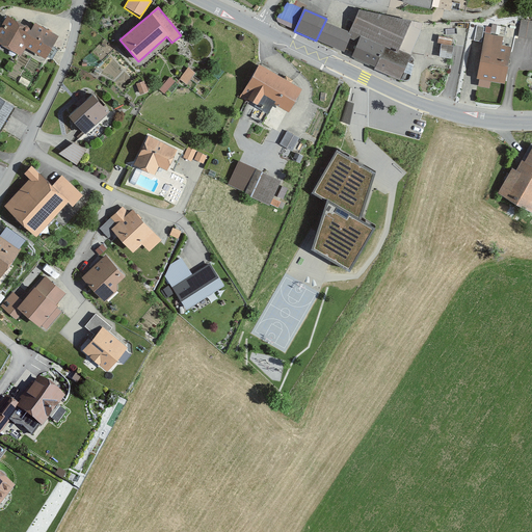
[(423,25),(358,10),(348,33),(327,24),(320,42),(344,52),(349,40),(357,44),(351,58),(375,69),(374,70),(399,81),(423,25)]
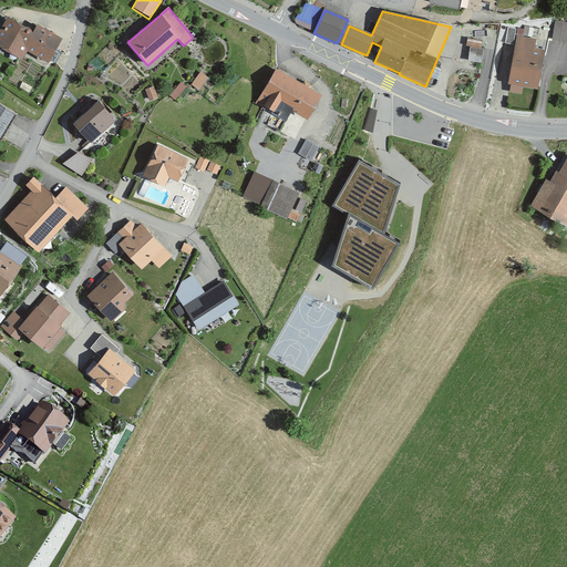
[(32,31),(8,17),(0,29),(0,47),(21,60),(26,51),(47,63),(61,40),(37,24),(32,31)]
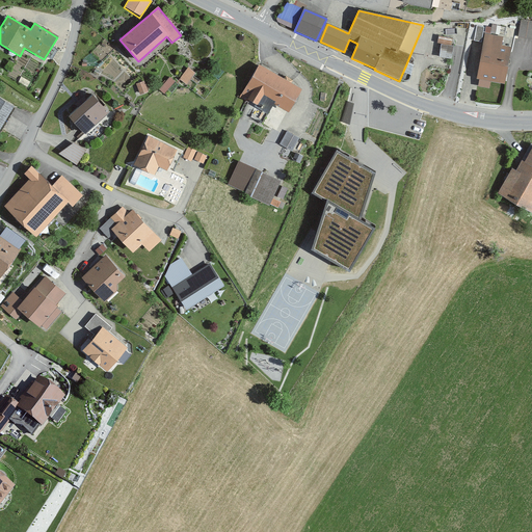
[(531,34),(531,22),(521,21),(517,37),(531,40),(531,34)]
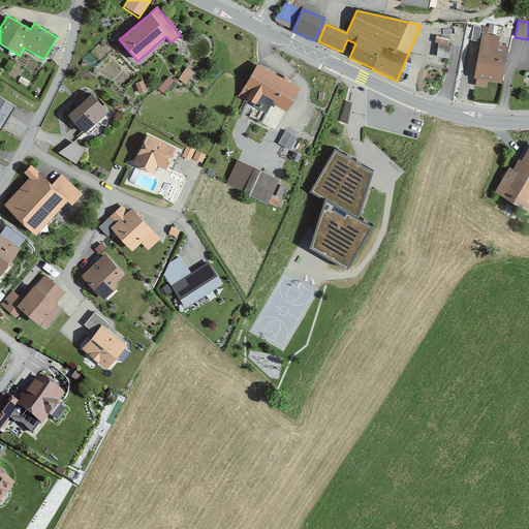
[(489,22),(488,29),(496,31),(497,23),(489,22)]
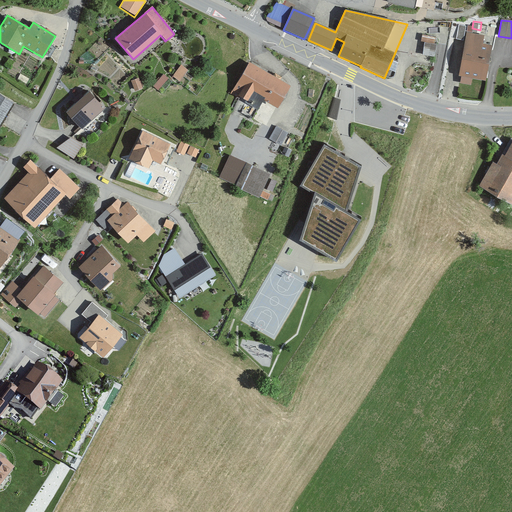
[(436,52),(437,34),(426,33),(425,52),(436,52)]
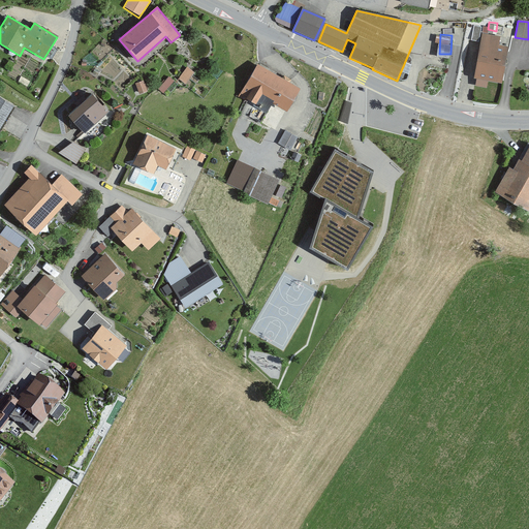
[(498,45),(500,37),(481,34),(473,80),(475,80),(474,87),(486,89),(488,81),(501,84),(507,48),(498,45)]
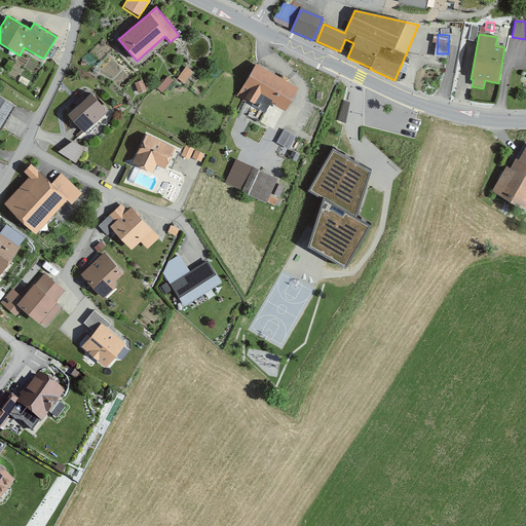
[(298,88),(255,64),(235,98),(246,103),(247,100),(266,111),(270,103),(286,111),(298,88)]
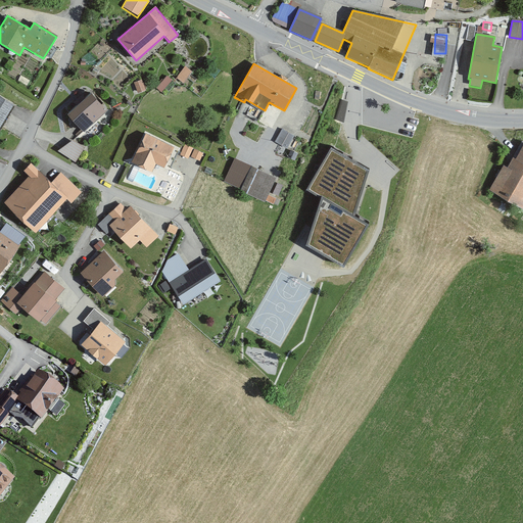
[(191,73),(184,67),(176,78),(183,84),(191,73)]
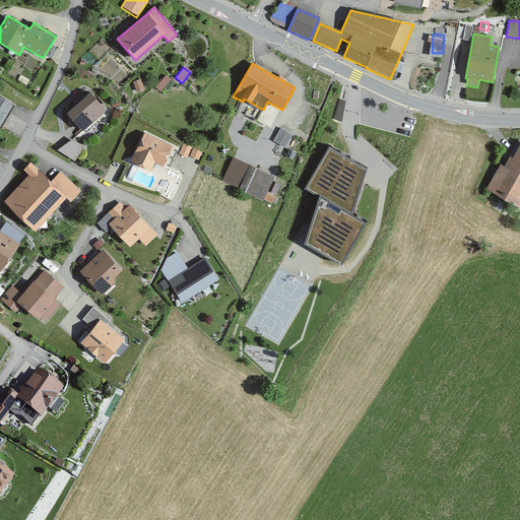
[(143,90),(140,79),(133,81),(136,92),(143,90)]
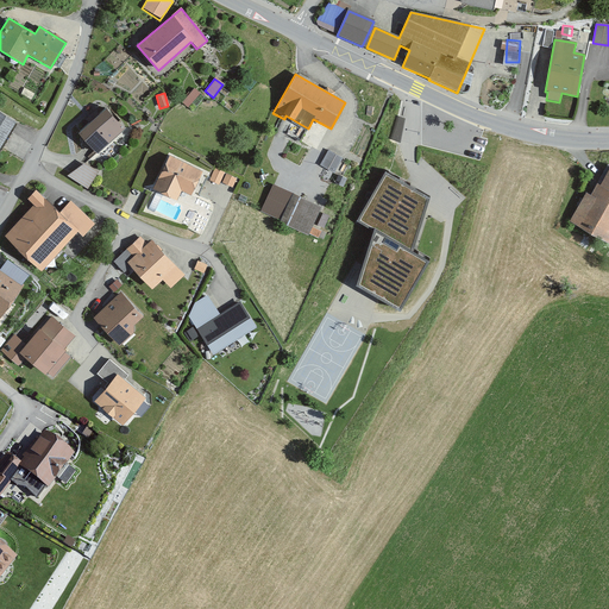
[(123,129),(105,108),(77,132),(95,154),(123,129)]
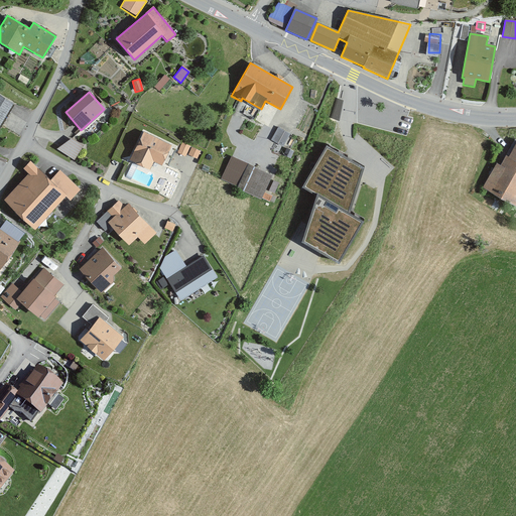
[(0,123),(12,104),(0,96),(0,123)]
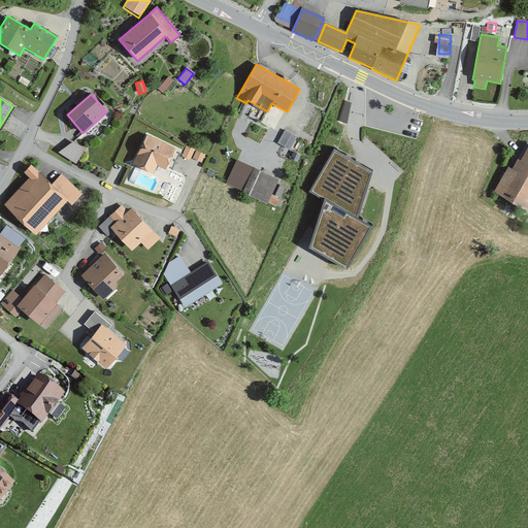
[(344,99),(340,118),(348,119),(352,100),(344,99)]
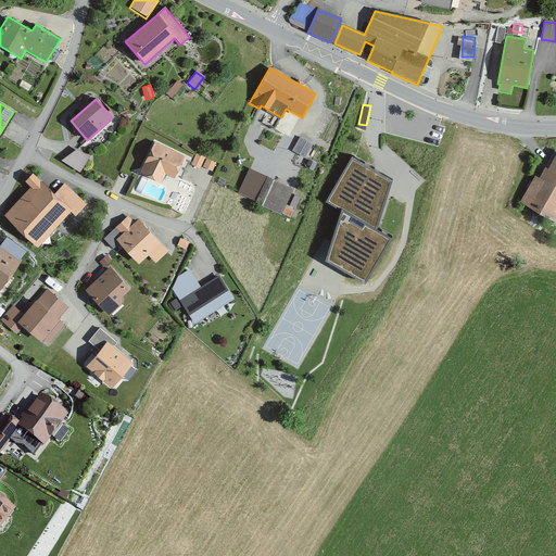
[(311,144),(299,138),(291,151),(304,158),(311,144)]
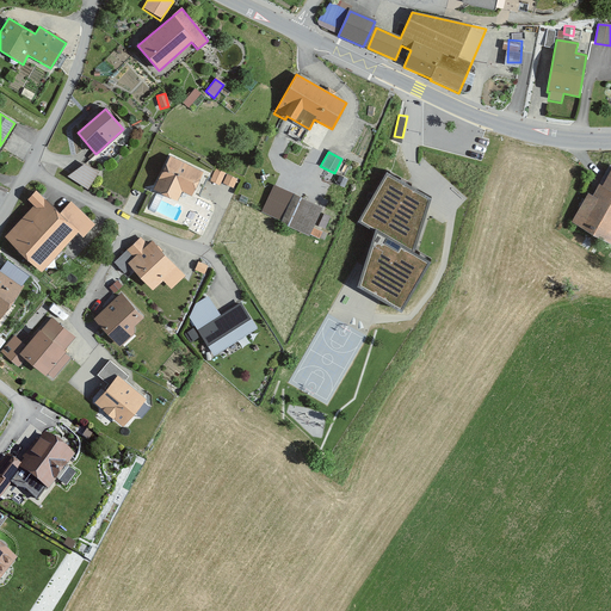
[(190,196),(202,172),(170,155),(153,189),(177,201),(181,191),(190,196)]
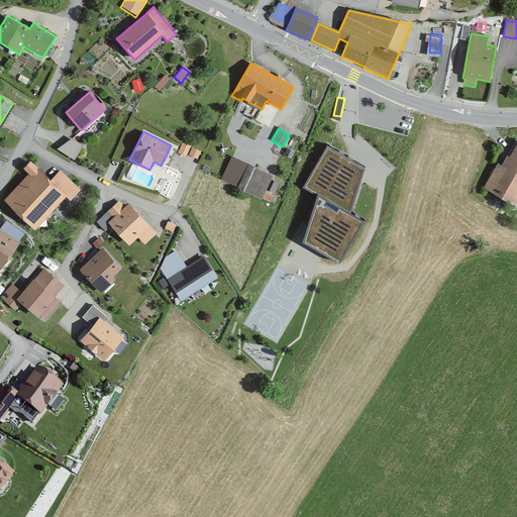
[(71,132),(62,147),(76,157),(86,142),(71,132)]
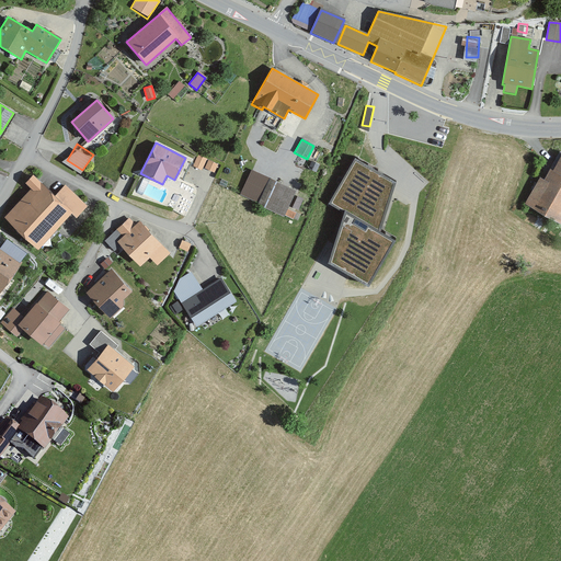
[(395,174),(354,150),(328,195),(346,206),(330,256),(373,279),(398,236),(381,226),(395,174)]
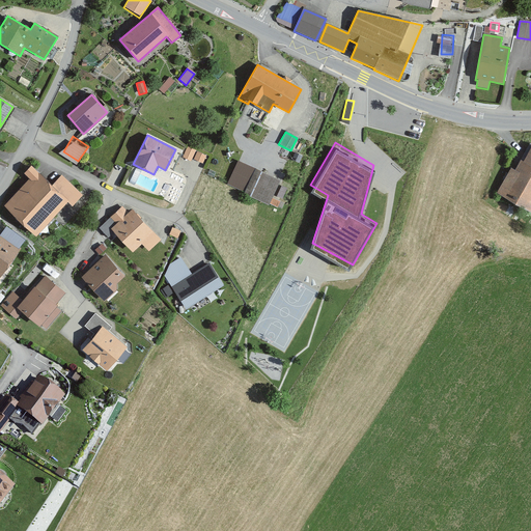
[(190,161),(195,149),(188,146),(183,158),(190,161)]
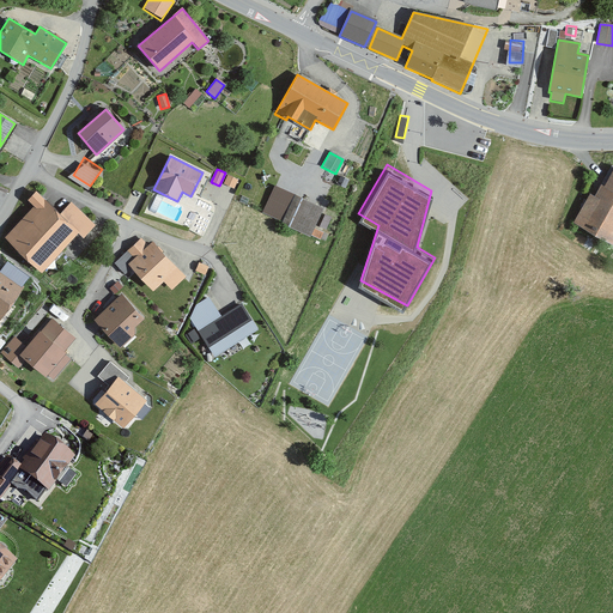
[(612,244),(612,242),(612,169),(605,186),(601,184),(594,196),(589,194),(574,223),(612,244)]
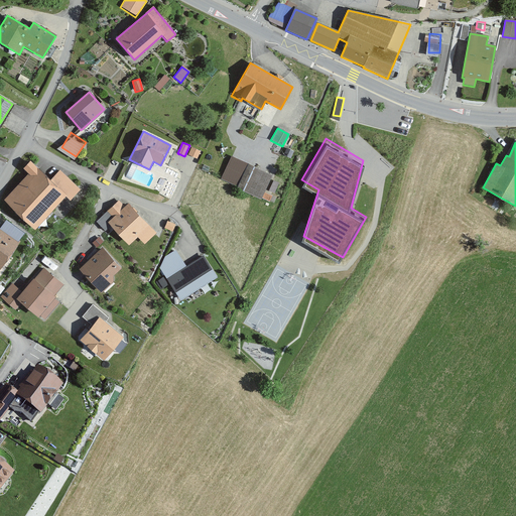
[(200,151),(191,147),(188,154),(197,158),(200,151)]
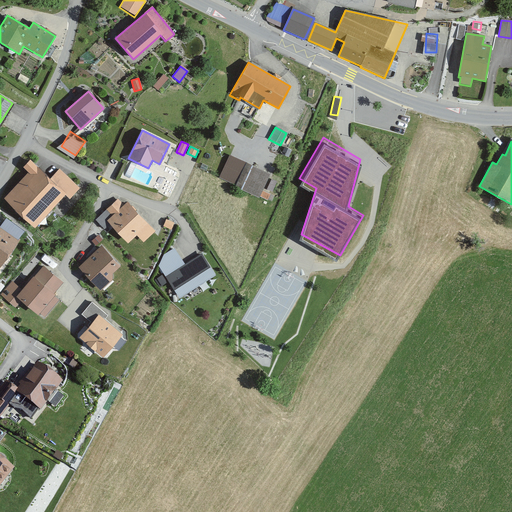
[(290,149),(284,147),(280,155),(287,158),(290,149)]
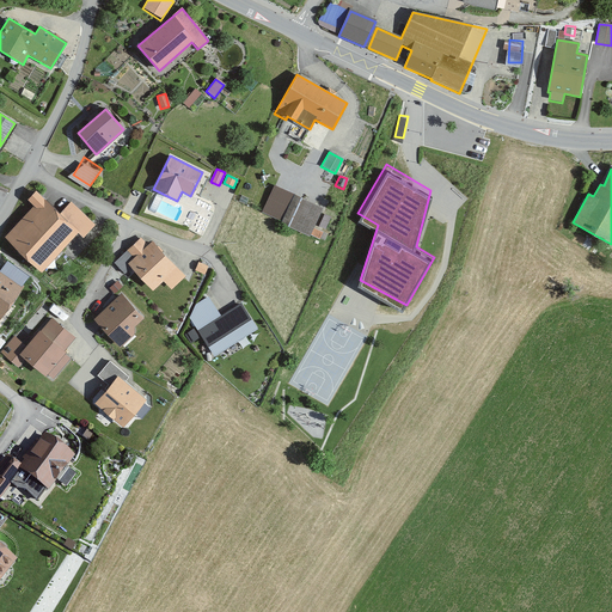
[(289,188),(279,184),(273,199),(283,202),(289,188)]
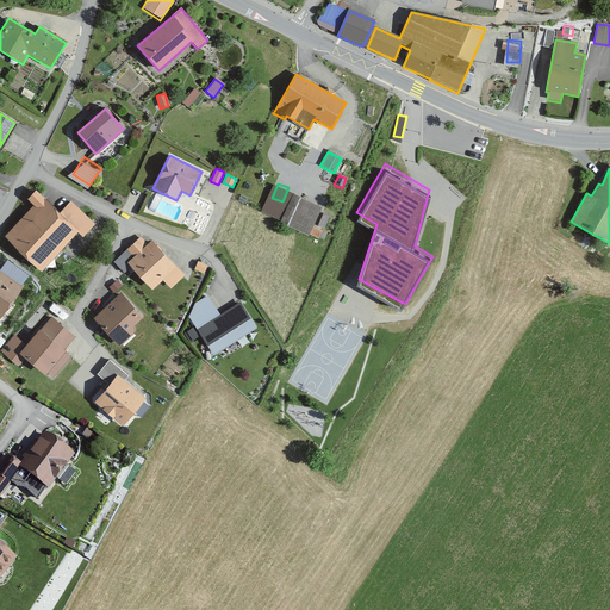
[(27,199),(33,205),(2,237),(39,272),(78,231),(83,237),(95,225),(70,201),(60,213),(36,191),(27,199)]
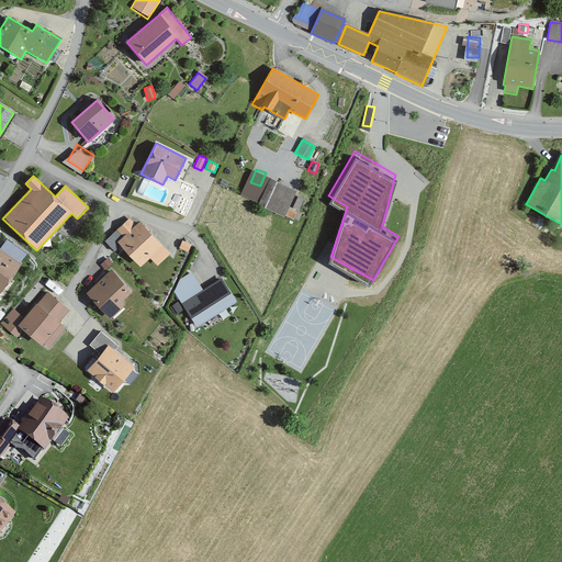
[(295,191),(269,178),(257,204),(283,216),(295,191)]
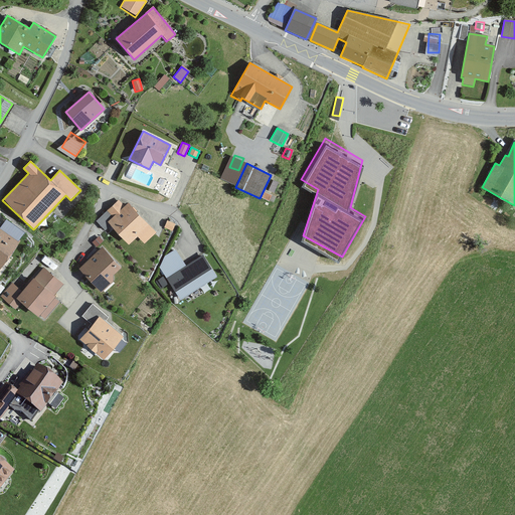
[(128,246),(150,227),(128,202),(123,206),(119,202),(96,222),(104,232),(111,226),(128,246)]
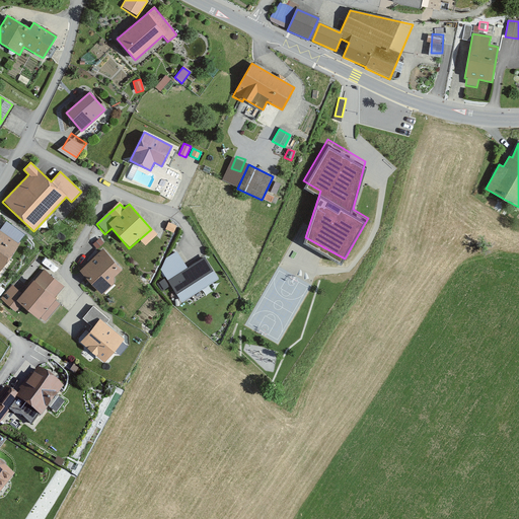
[(175,226),(168,223),(166,230),(172,233),(175,226)]
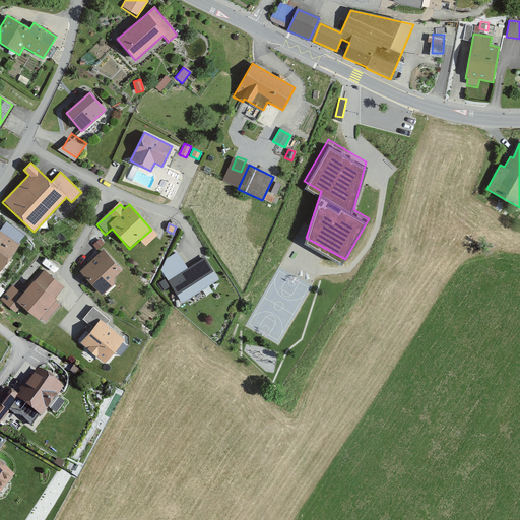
[(0,272),(20,245),(0,230),(0,272)]
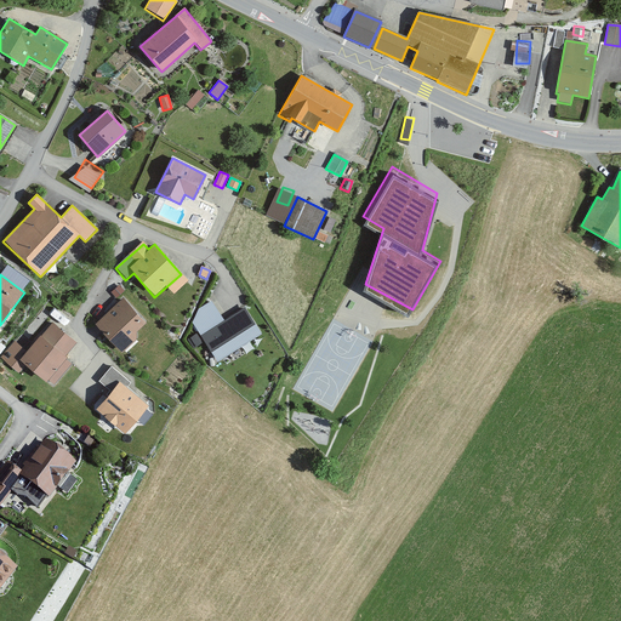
[(120,355),(136,341),(135,332),(144,324),(123,300),(93,325),(120,355)]
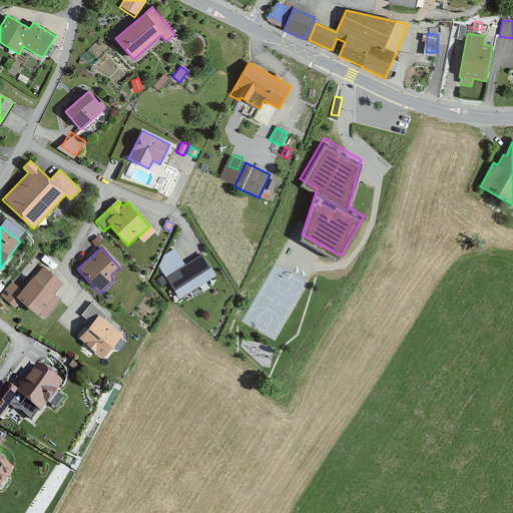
[(162,257),(159,268),(178,299),(214,278),(201,255),(184,266),(174,249),(162,257)]
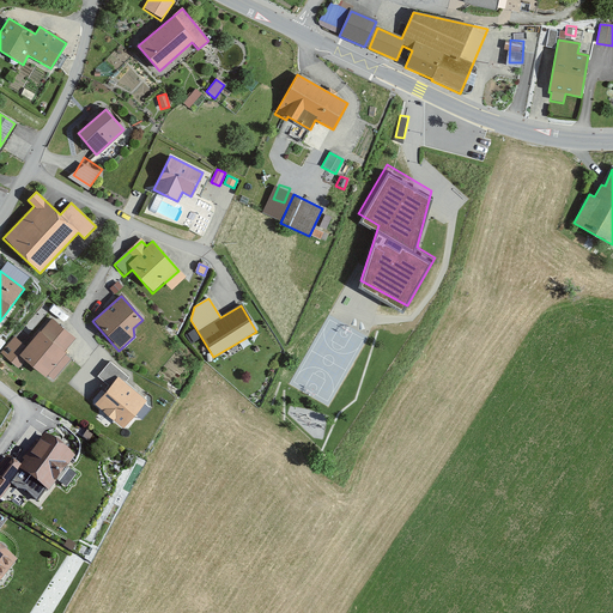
[(74,339),(53,320),(41,333),(38,331),(25,346),(14,337),(0,352),(0,353),(18,369),(25,362),(43,377),(46,375),(53,381),(70,362),(64,357),(67,353),(64,351),(74,339)]
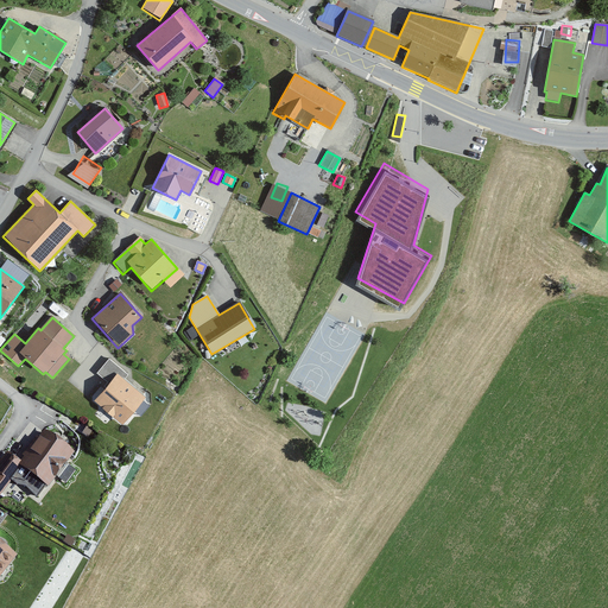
[(127,377),(108,360),(95,374),(107,385),(94,400),(121,425),(145,399),(124,380),(127,377)]
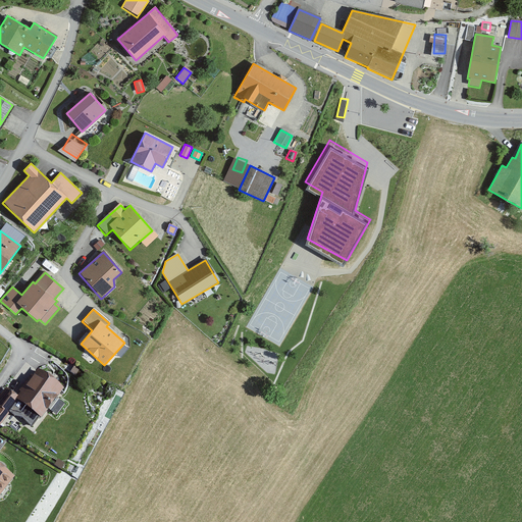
[(64,390),(39,372),(16,403),(41,420),(46,413),(53,418),(64,404),(58,399),(64,390)]
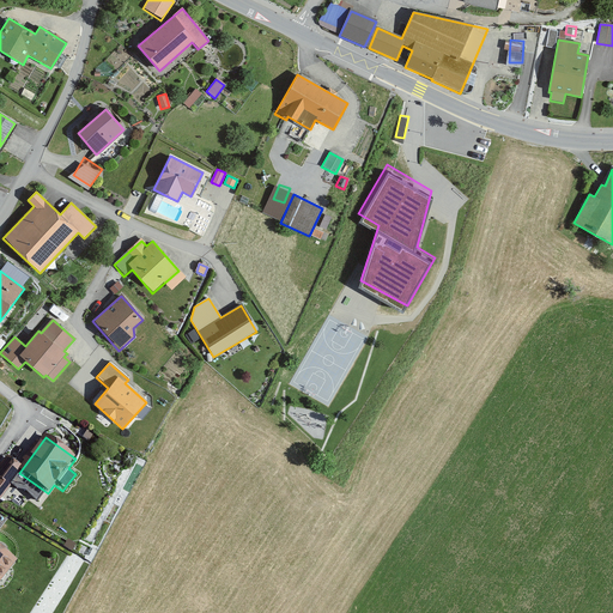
[(19,471),(6,460),(0,467),(0,498),(10,487),(7,486),(19,471)]
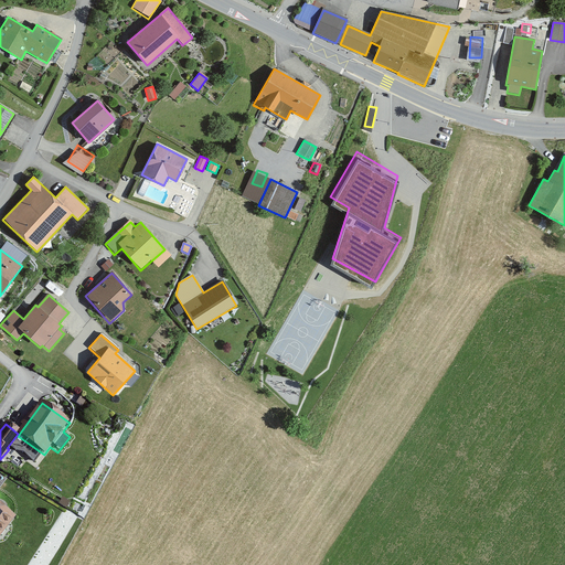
[(0,535),(14,519),(0,507),(0,535)]
